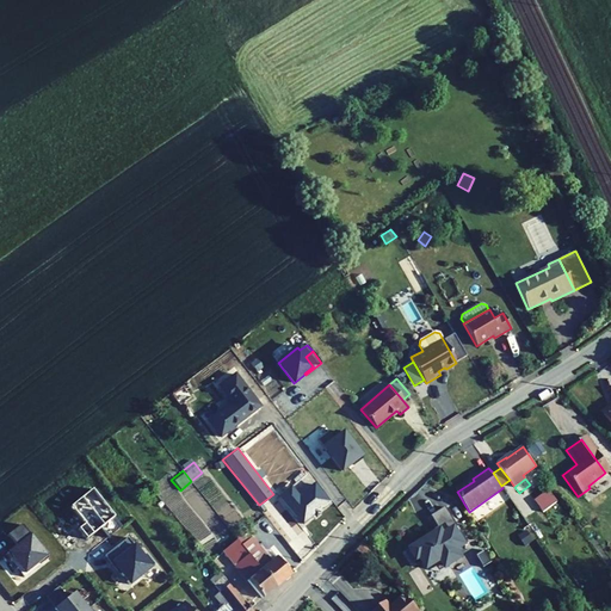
[(315,481),(296,495),(312,516),(325,504),(329,500),(315,481)]
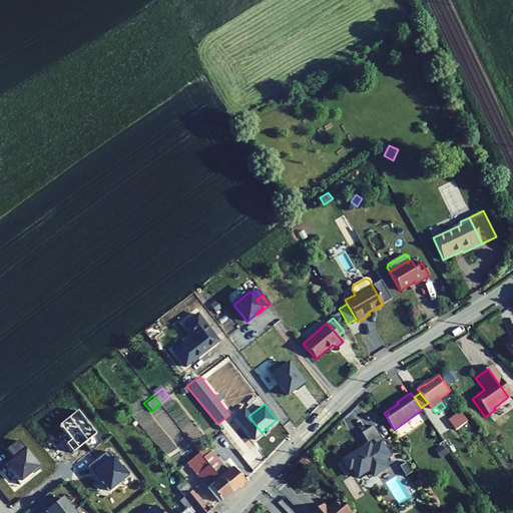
[(102,443),(77,411),(58,426),(77,450),(84,444),(90,452),(102,443)]
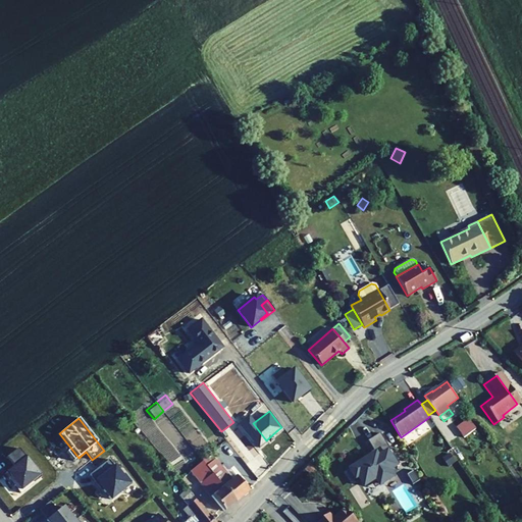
[(456,427),(464,437),(476,429),(468,419),(456,427)]
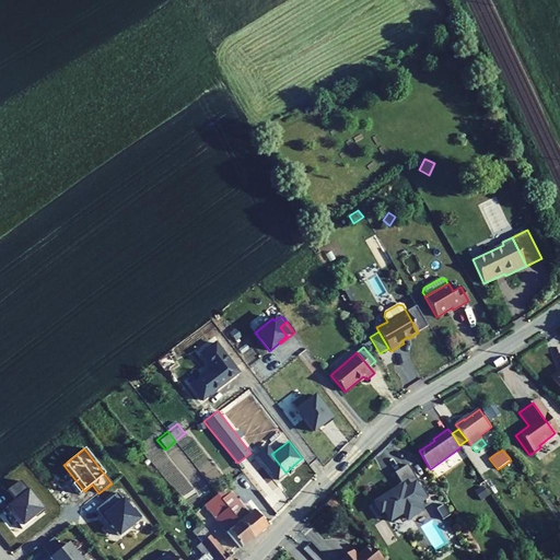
[(263,462),(277,479),(286,473),(271,454),(263,462)]
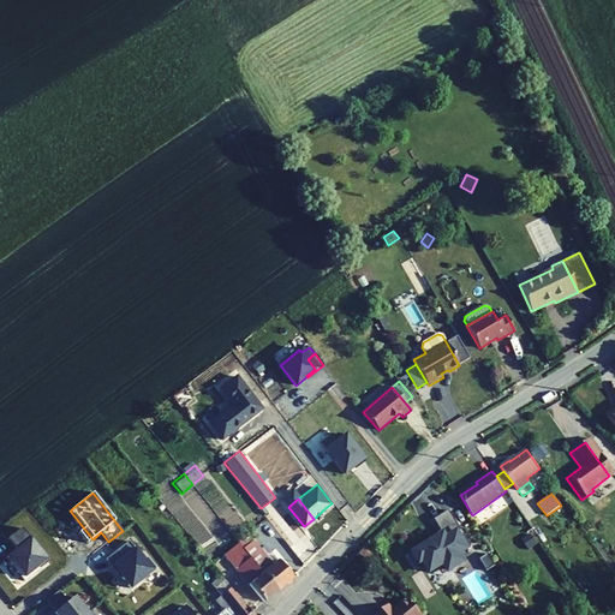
[(557,529),(571,519),(561,506),(547,515),(557,529)]
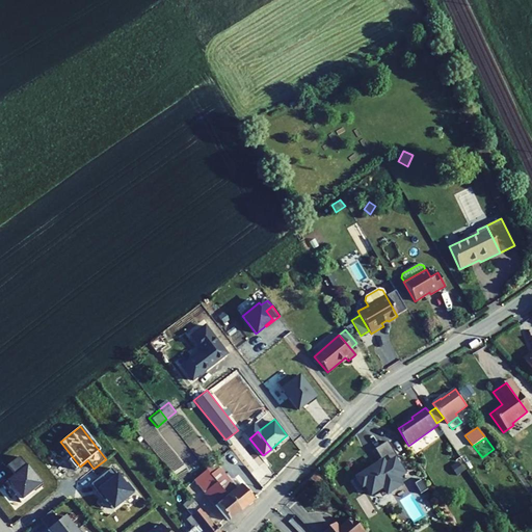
[(271,449),(273,451),(285,443),(283,439),(271,449)]
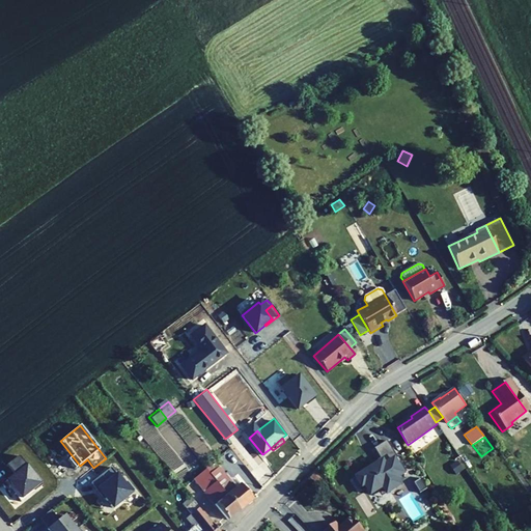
[(398,458),(387,441),(374,449),(381,458),(382,460),(373,467),(373,468),(353,481),(359,490),(365,485),(371,495),(378,491),(386,485),(390,492),(400,485),(396,479),(407,473),(400,463),(397,464),(395,460),(398,458)]
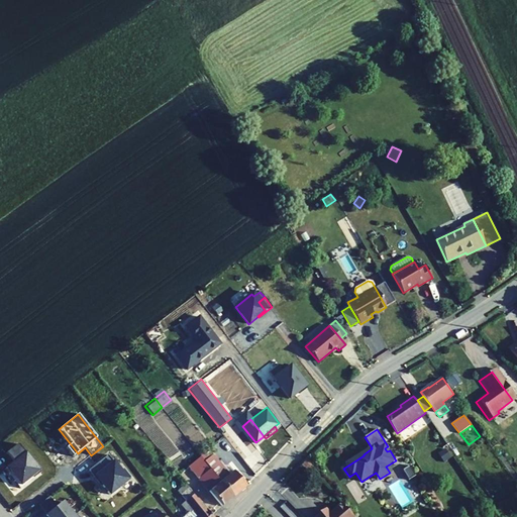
[(198,452),(200,454),(232,496),(247,485),(235,469),(229,473),(218,458),(213,453),(216,450),(210,443),(198,452)]
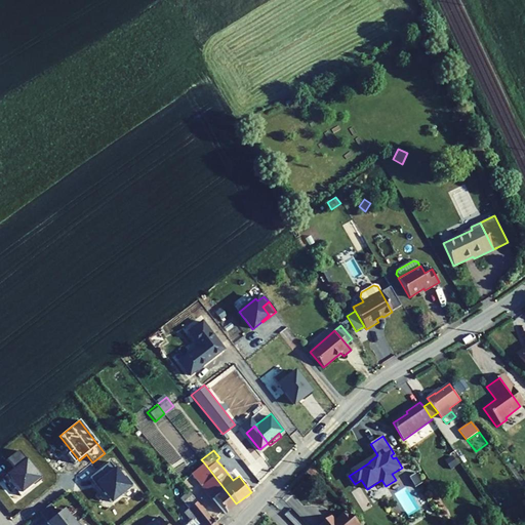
[(21,496),(41,480),(17,451),(5,460),(13,470),(4,477),(21,496)]
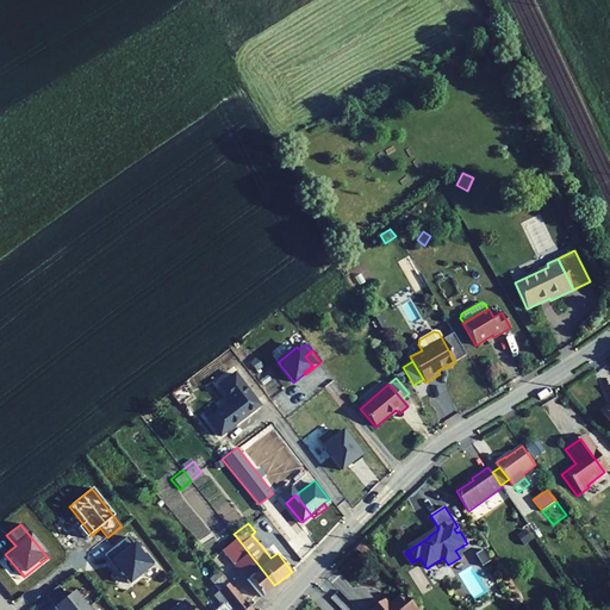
[(531,540),(526,530),(517,535),(524,546),(531,540)]
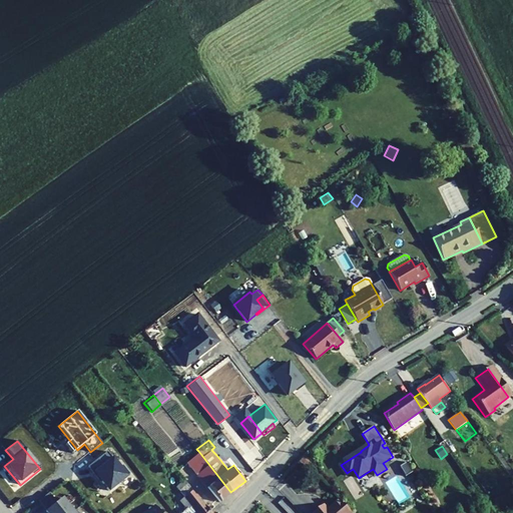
[(216,455),(227,469),(233,465),(221,450),(216,455)]
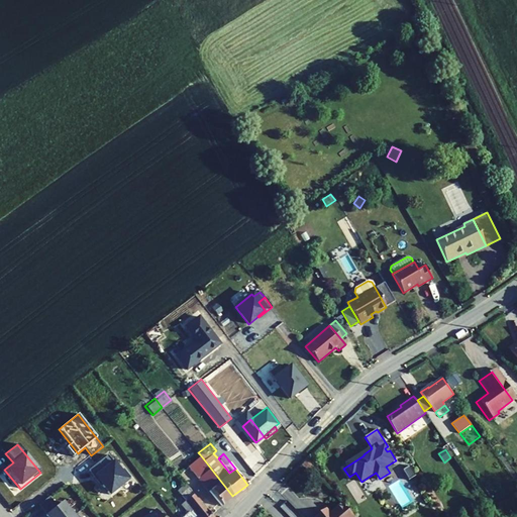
[(121,471),(108,454),(88,471),(94,478),(96,477),(110,495),(131,478),(123,469),(121,471)]
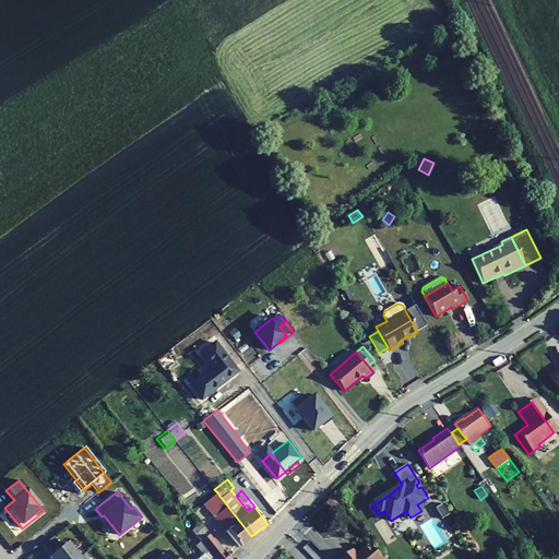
[(203,502),(239,547),(251,536),(216,491),(203,502)]
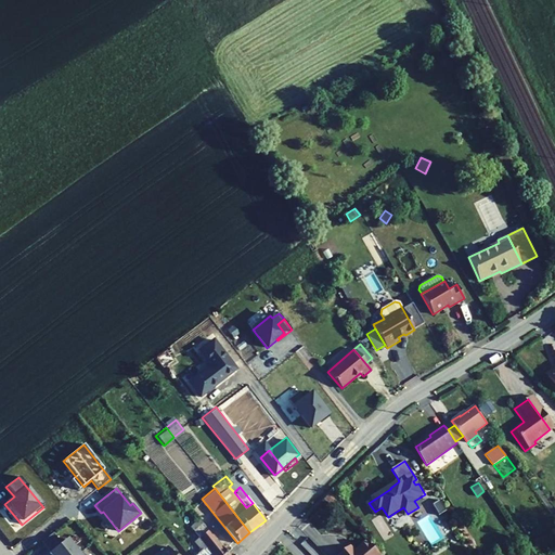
[(330,494),(324,500),(330,506),(335,501),(330,494)]
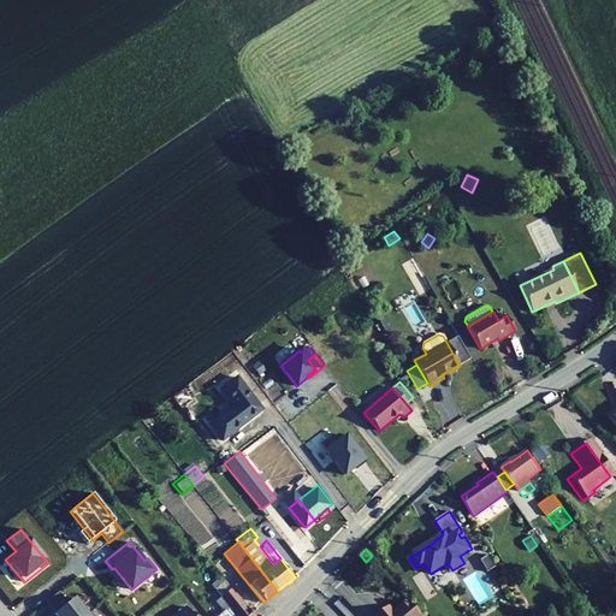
[(189,561),(196,569),(208,560),(201,551),(189,561)]
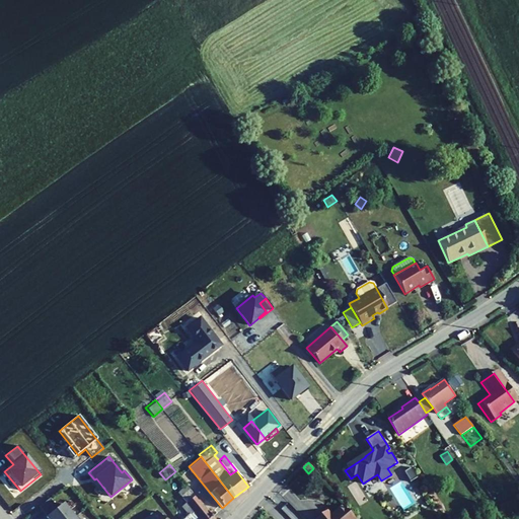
[(373,486),(381,480),(377,474),(369,479),(373,486)]
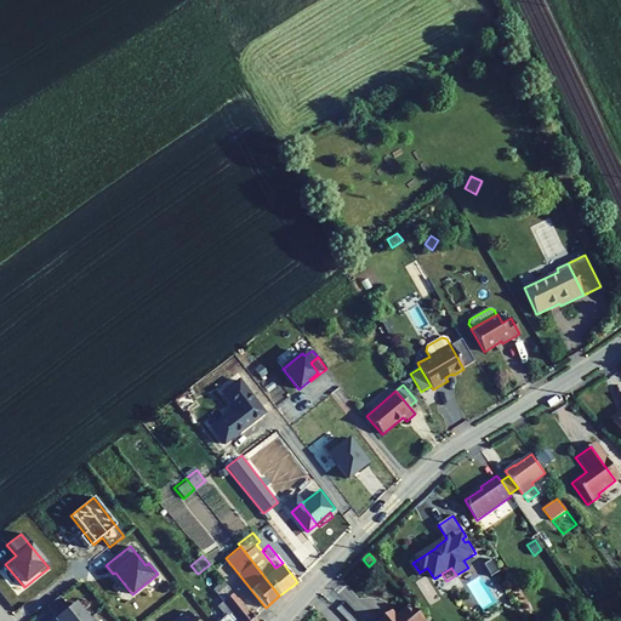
[(222,602),(224,604),(234,596),(223,581),(212,590),(222,602)]
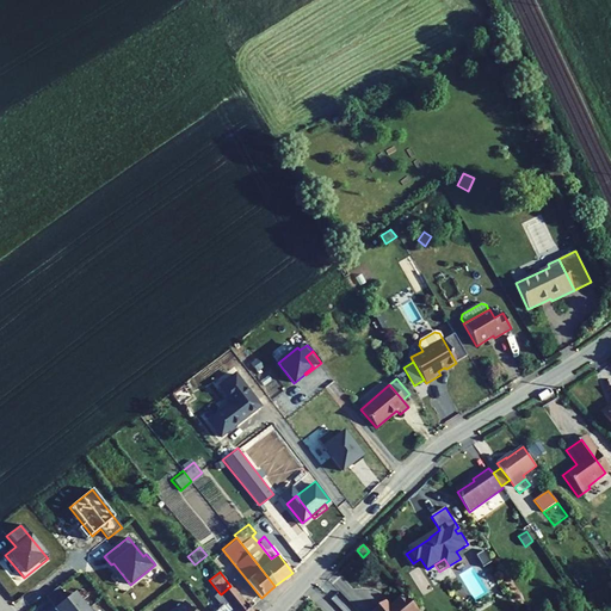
[(214,610),(251,610),(250,608),(230,586),(221,594),(218,592),(214,596),(221,604),(213,610),(214,610)]
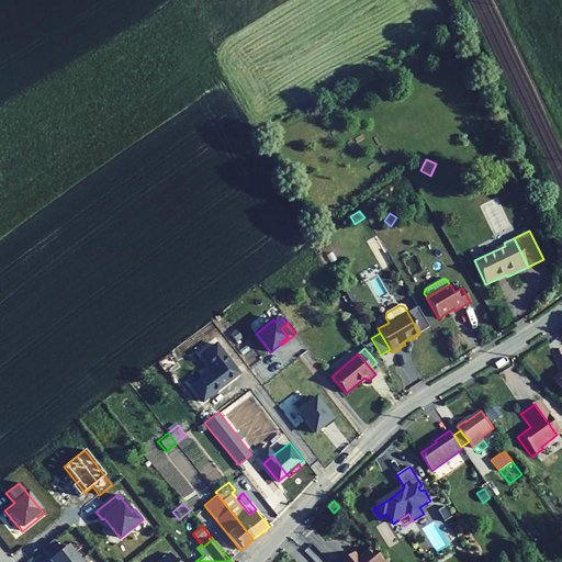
[(52,561),(79,561),(80,561),(68,546),(63,550),(54,540),(43,549),(52,561)]
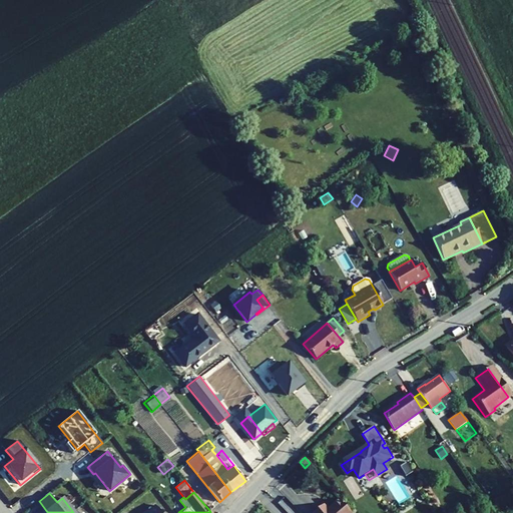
[(351,512),(340,499),(328,510),(324,505),(314,512),(351,512)]
